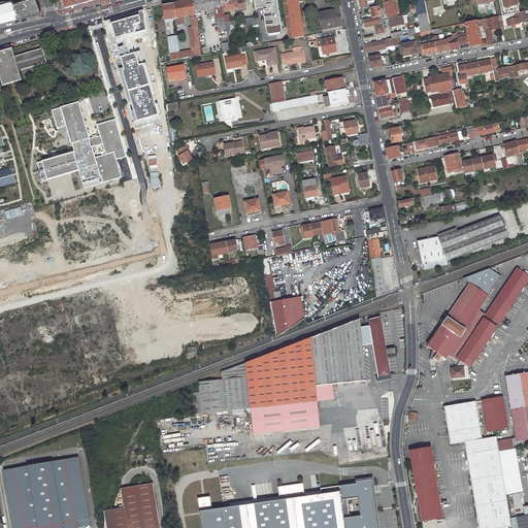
[(12,3),(11,0),(9,0),(0,2),(0,18),(17,13),(12,3)]
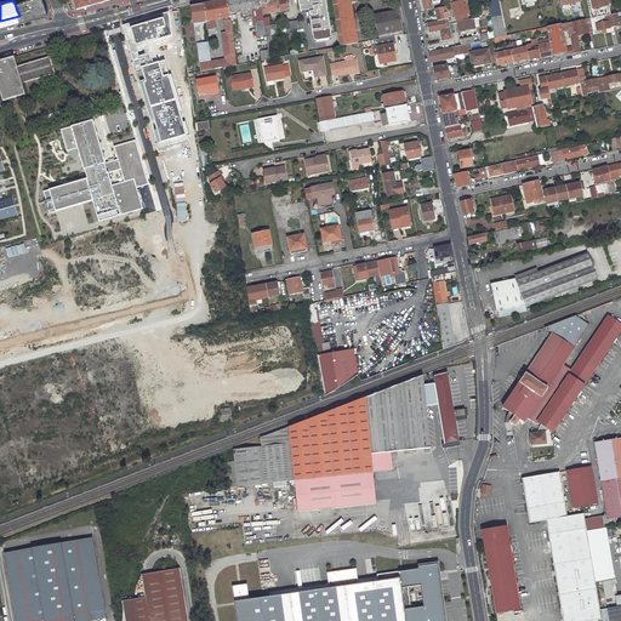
[(21,21),(46,15),(40,0),(23,0),(15,4),(20,16),(20,18),(21,21)]
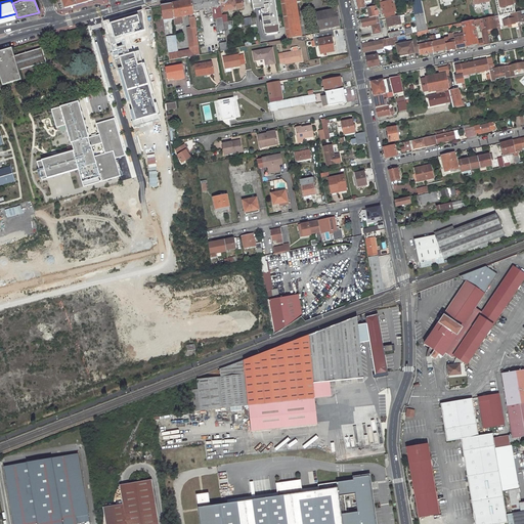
[(183,24),(182,17),(188,16),(194,15),(194,12),(191,0),(190,0),(171,3),(173,16),(173,18),(174,25),(183,24)]
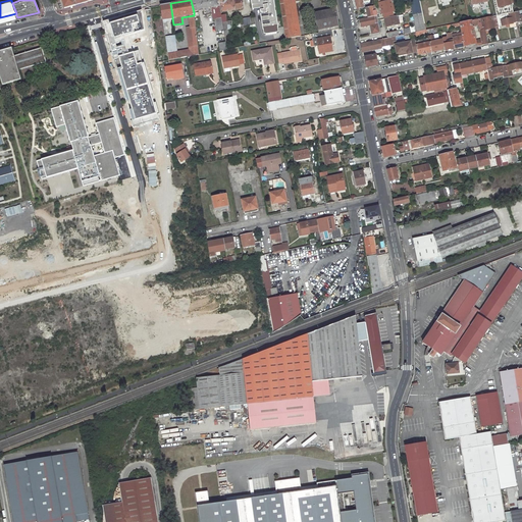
[(216,18),(215,18),(217,31),(223,30),(221,15),(219,3),(218,0),(191,0),(194,12),(198,11),(198,8),(202,8),(204,14),(211,13),(209,7),(214,6),(216,18)]
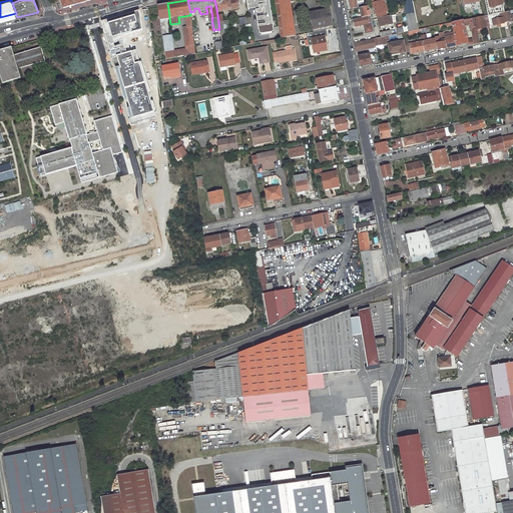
[(221,0),(214,0),(215,3),(216,3),(218,12),(238,9),(236,0),(228,0),(222,1),(221,0)]
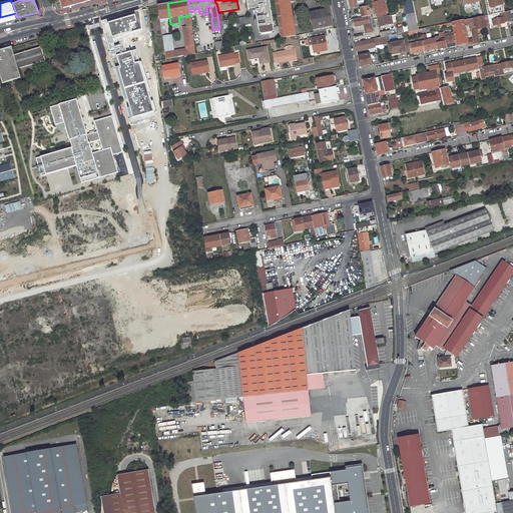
[(273,34),(268,0),(243,0),(245,12),(253,11),(257,36),(273,34)]
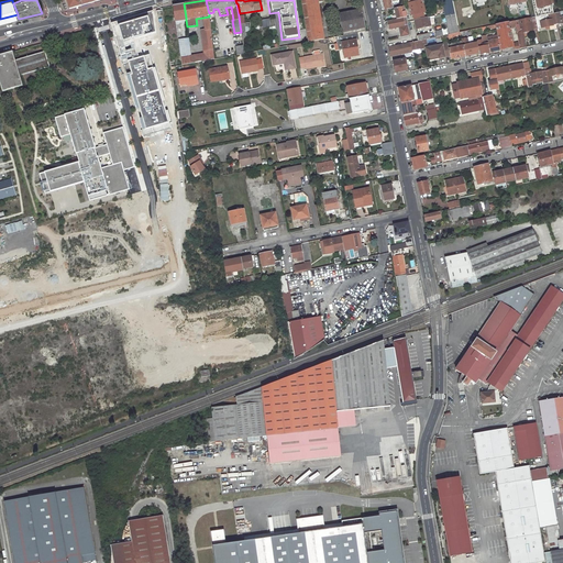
[(321,0),(301,0),(309,42),(329,39),(321,0)]
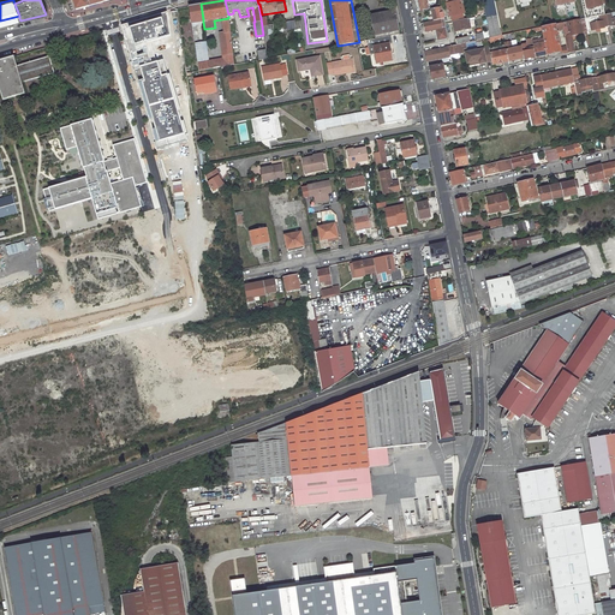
[(419,0),(421,10),(429,9),(428,3),(437,1),(436,0),(419,0)]
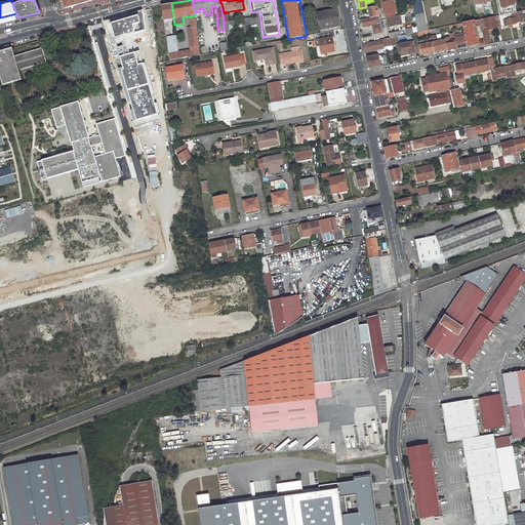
[(382,0),(380,1),(385,13),(386,13),(389,27),(400,25),(399,15),(396,16),(395,11),(397,11),(394,0),(382,0)]
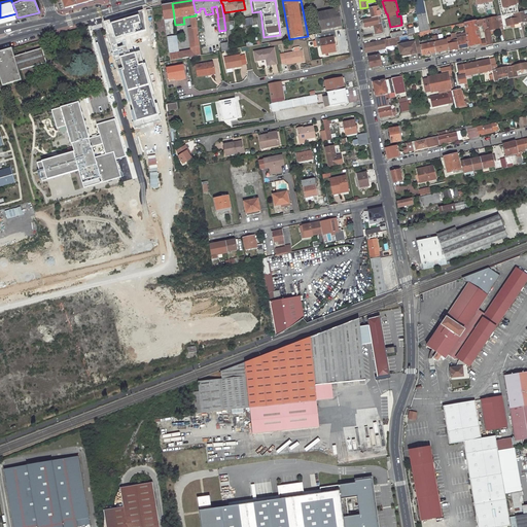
[(403,0),(405,2),(413,1),(414,3),(415,3),(421,32),(430,31),(423,0),(403,0)]
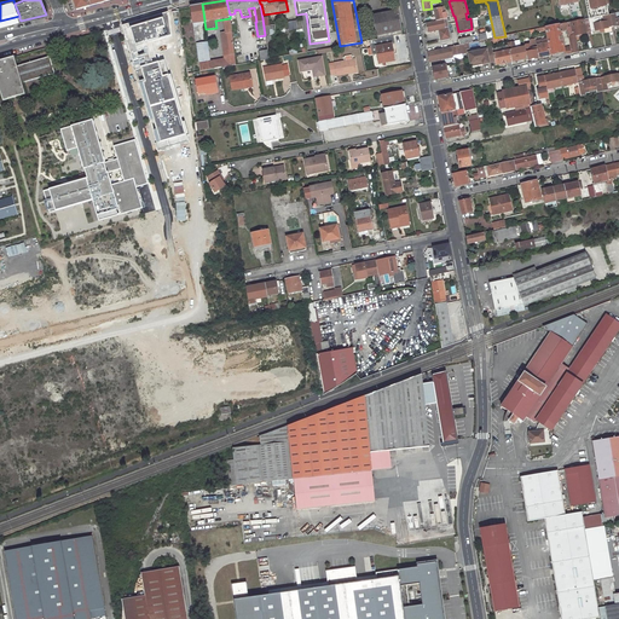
[(596,0),(599,6),(586,9),(589,18),(594,17),(606,15),(609,13),(608,4),(606,0),(596,0)]
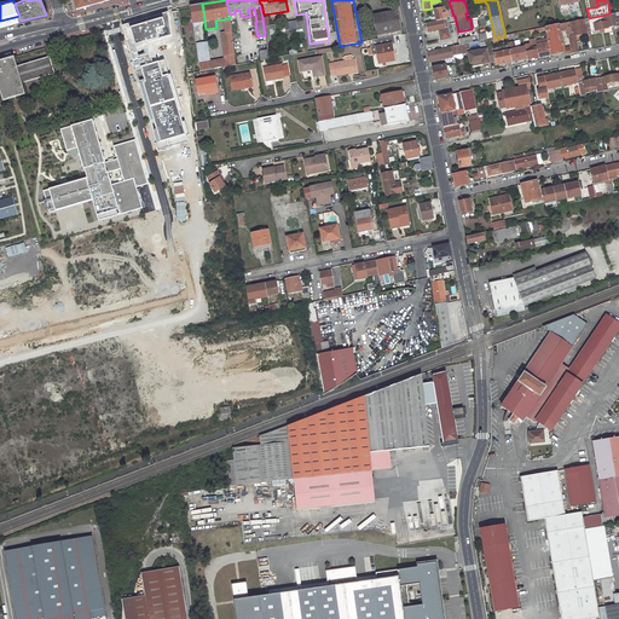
[(516,3),(499,6),(501,13),(507,12),(505,9),(516,6),(516,3)]
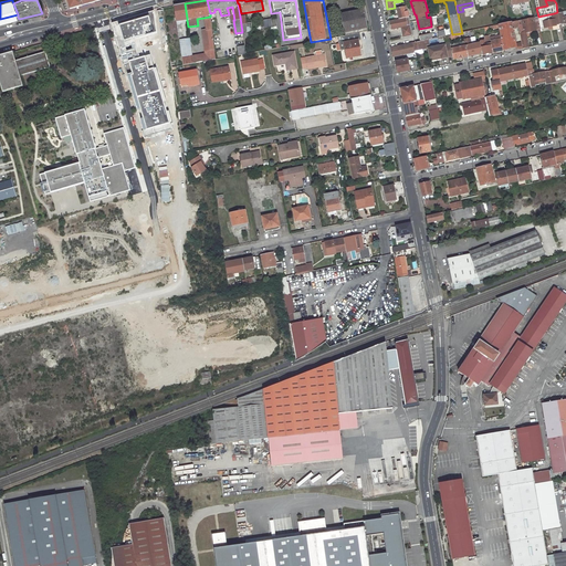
[(185,3),(175,6),(176,19),(187,18),(185,3)]
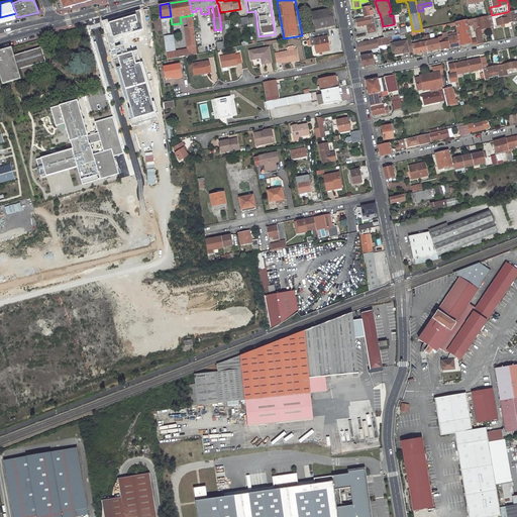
[(373,5),(363,7),(365,17),(371,16),(370,10),(373,9),(373,5)]
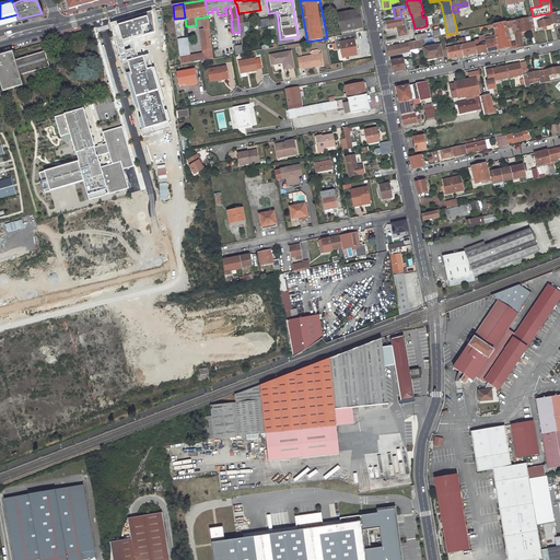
[(358,10),(337,14),(341,35),(354,33),(363,32),(358,10)]
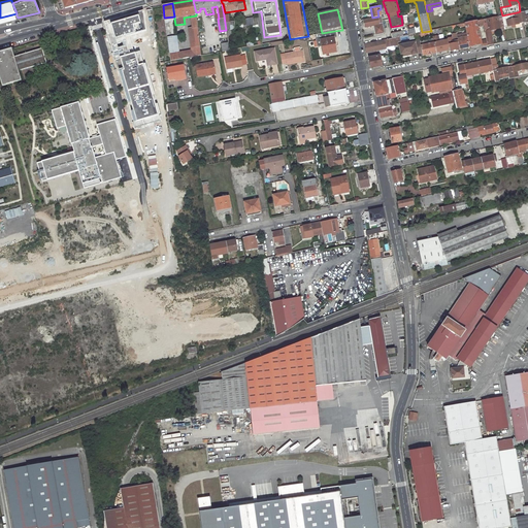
[(520,11),(517,12),(518,19),(507,20),(506,14),(502,15),(504,27),(523,23),(521,11),(520,11)]
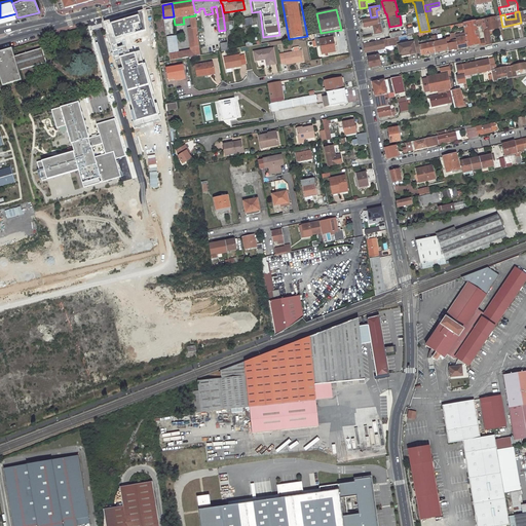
[(227,14),(223,15),(225,30),(226,38),(231,37),(231,33),(233,33),(233,30),(234,29),(233,21),(229,22),(227,14)]
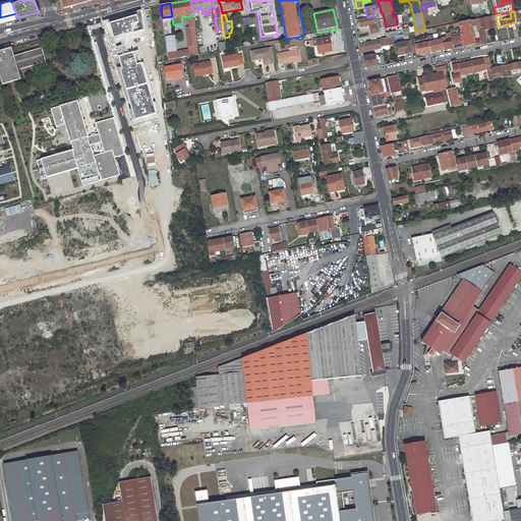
[(137,15),(110,23),(114,38),(141,30),(137,15)]
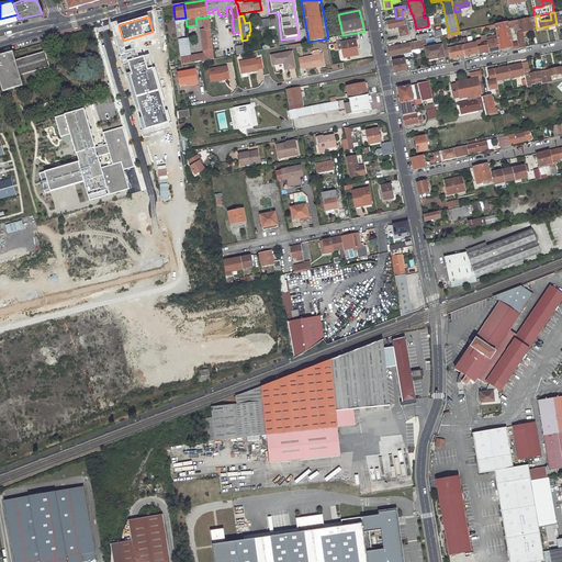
[(203,54),(191,55),(192,63),(202,62),(214,59),(209,17),(202,18),(204,30),(201,30),(203,54)]
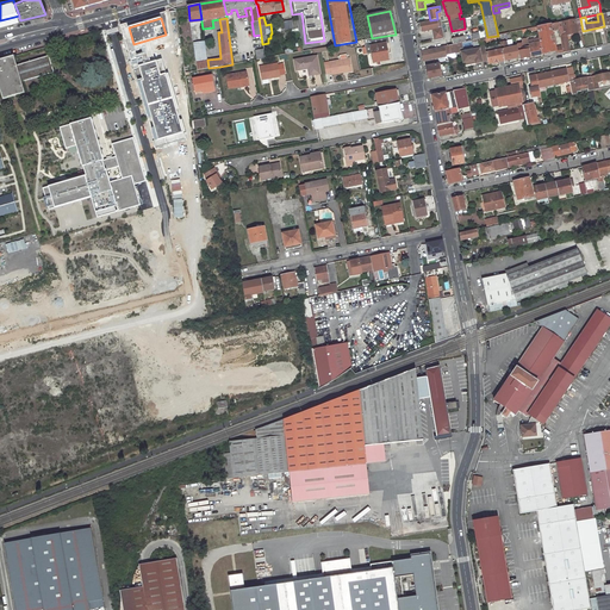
[(430,20),(419,23),(421,32),(433,30),(434,41),(444,38),(446,37),(442,18),(437,19),(430,20)]
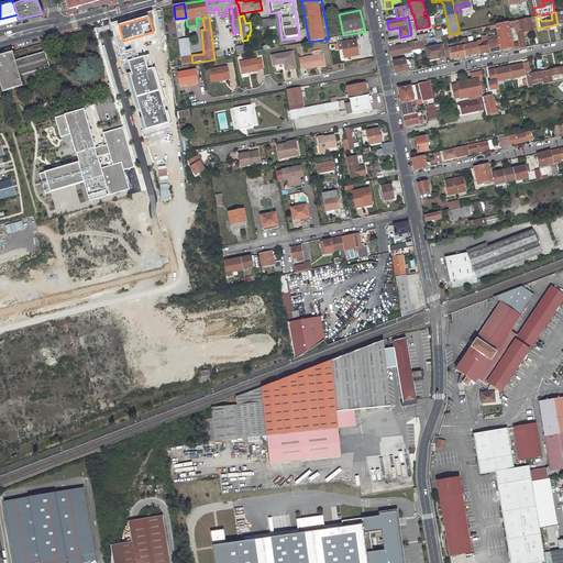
[(520,20),(515,21),(516,25),(521,48),(527,47),(523,31),(538,29),(536,17),(530,18),(532,23),(521,25),(520,20)]
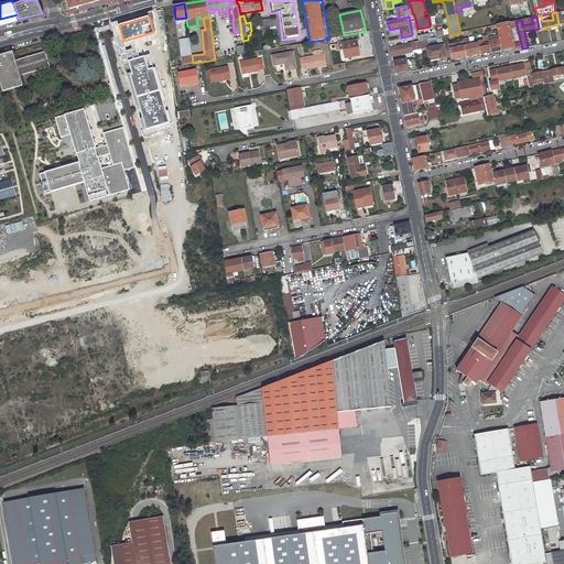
[(269,19),(258,20),(259,29),(270,26),(269,19)]
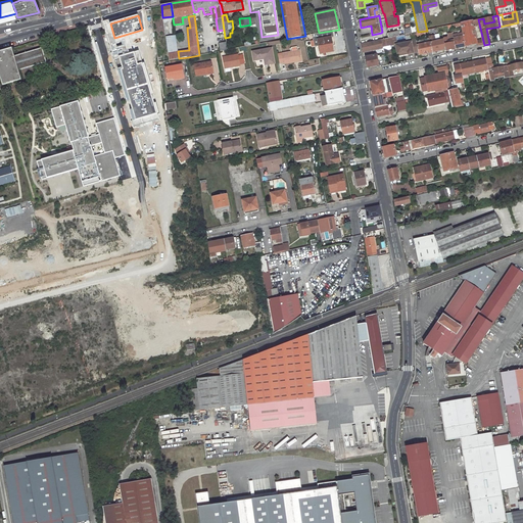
[(478,19),(462,22),(464,36),(466,46),(477,44),(473,25),(479,24),(478,19)]
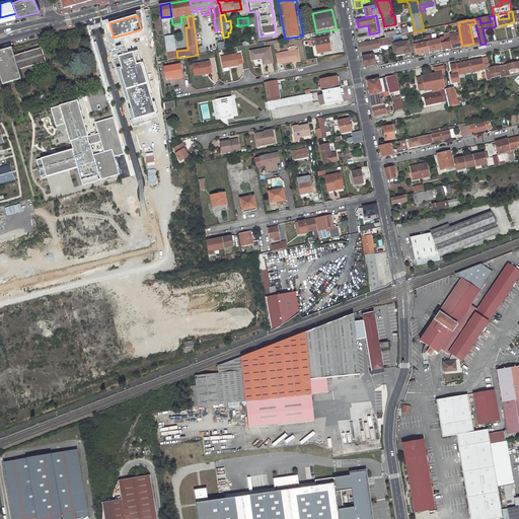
[(316,32),(307,34),(308,40),(312,39),(313,46),(315,45),(317,54),(330,52),(329,46),(331,45),(328,30),(316,32)]
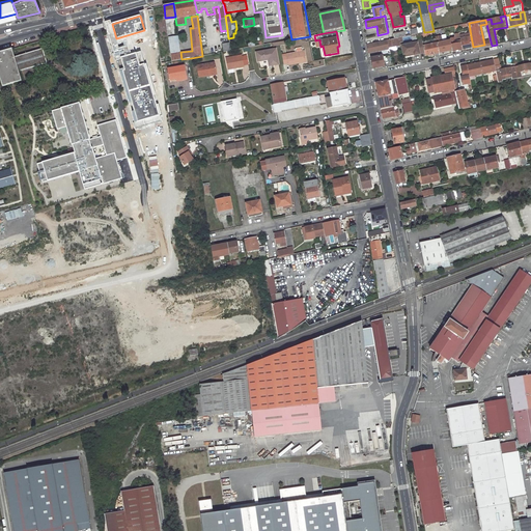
[(462,34),(459,34),(460,39),(462,43),(463,49),(473,47),(471,36),(463,38),(462,34)]
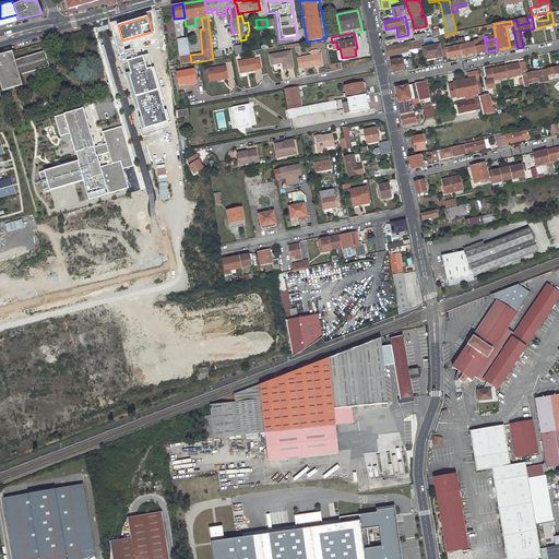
[(188,38),(177,39),(179,57),(190,55),(188,38)]
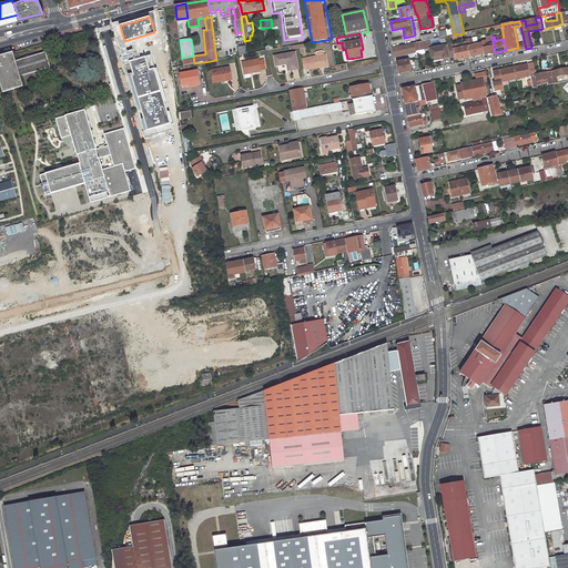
[(473,39),(466,40),(470,57),(484,53),(482,42),(474,44),(473,39)]
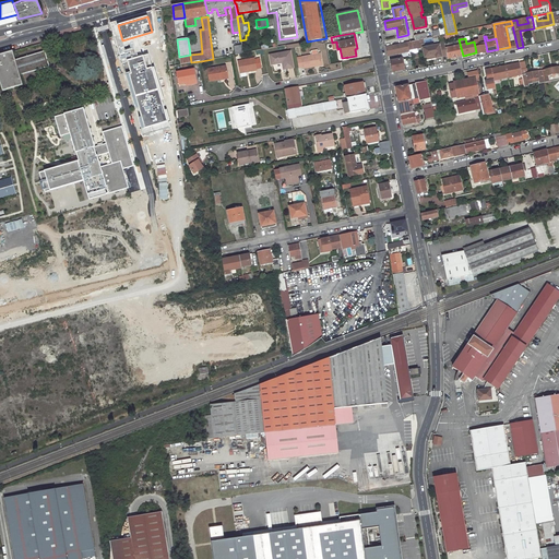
[(419,48),(419,46),(423,45),(421,39),(409,42),(411,50),(419,48)]
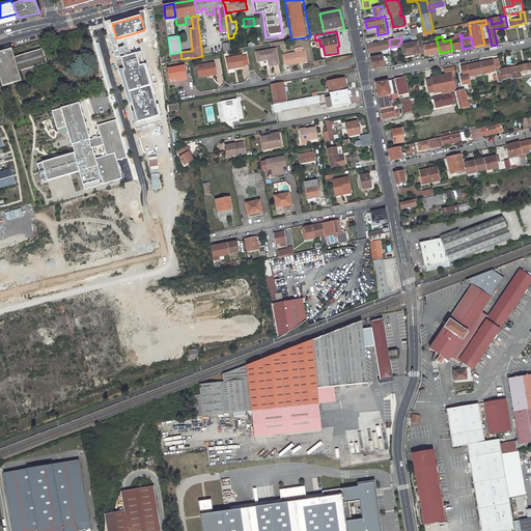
[(436,37),(434,38),(435,44),(423,46),(424,52),(425,56),(440,53),(436,37)]
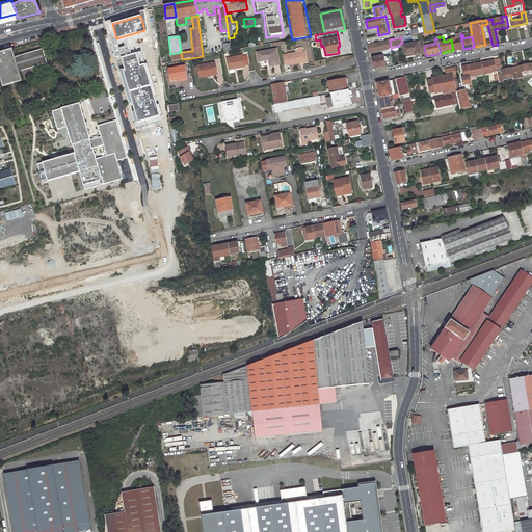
[(455,38),(451,40),(453,50),(453,51),(463,49),(462,43),(457,44),(455,38)]
